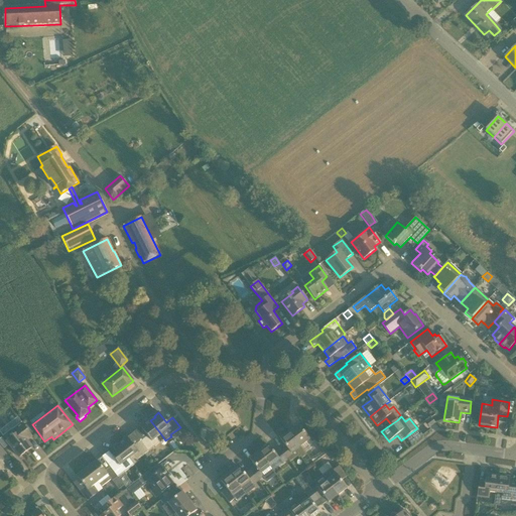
[(431,419),(426,423),(429,427),(435,423),(431,419)]
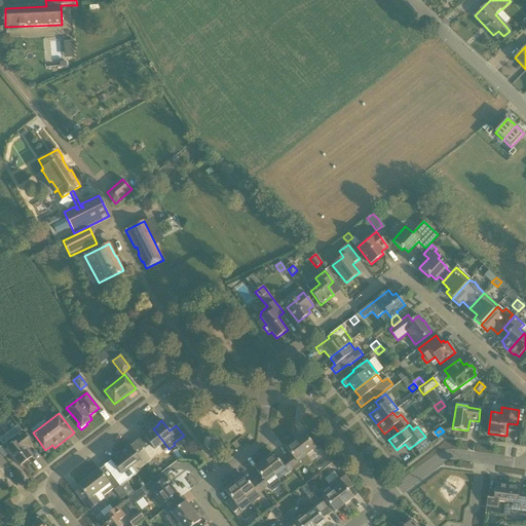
[(159,447),(164,443),(153,428),(149,433),(147,431),(143,435),(150,445),(144,450),(151,460),(162,452),(159,447)]
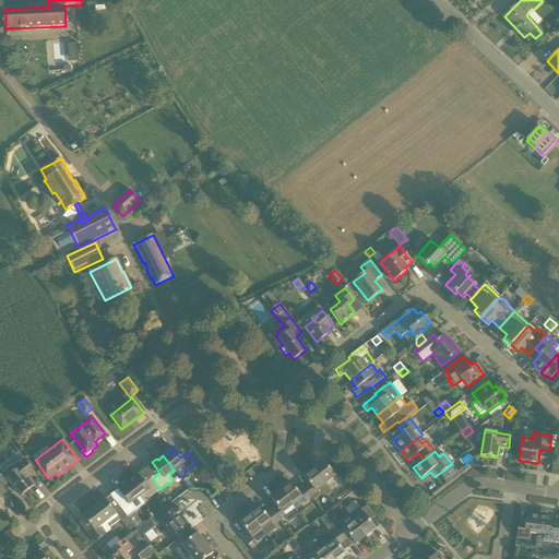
[(24,460),(14,467),(13,465),(3,473),(21,496),(35,485),(28,477),(35,473),(34,471),(26,462),(24,460)]
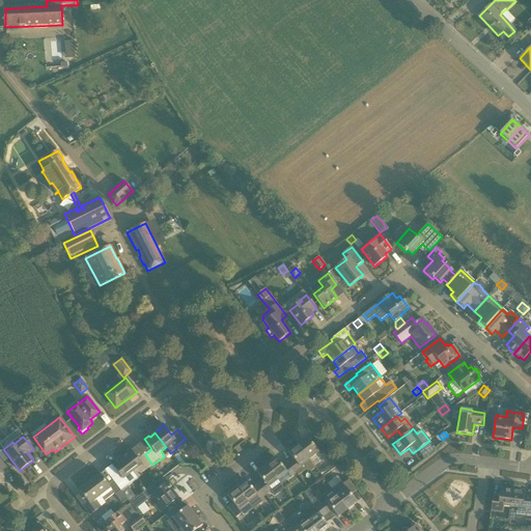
[(28,437),(25,439),(32,447),(34,445),(28,437)]
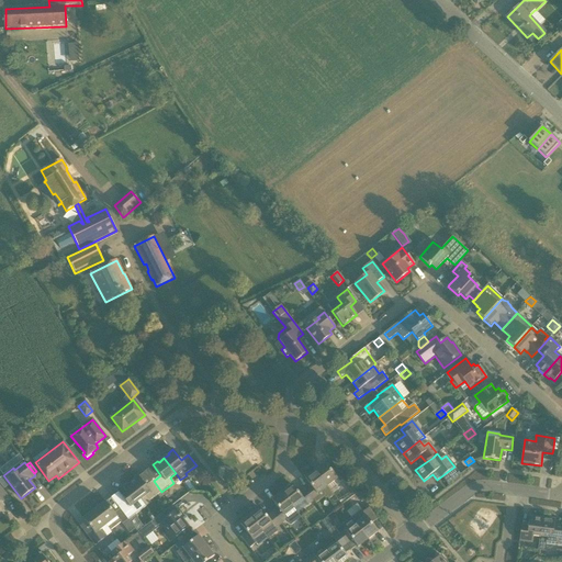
[(343,481),(346,479),(337,467),(332,471),(325,463),(315,471),(327,486),(337,480),(339,483),(343,481)]
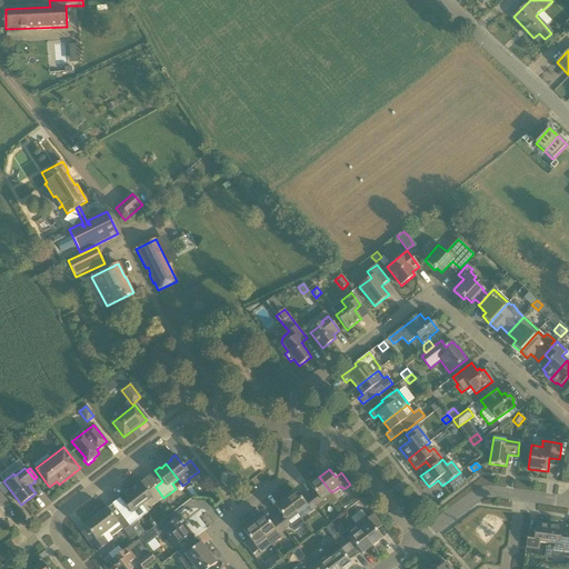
[(315,492),(309,496),(317,507),(323,502),(321,500),(331,492),(319,477),(309,485),(315,492)]
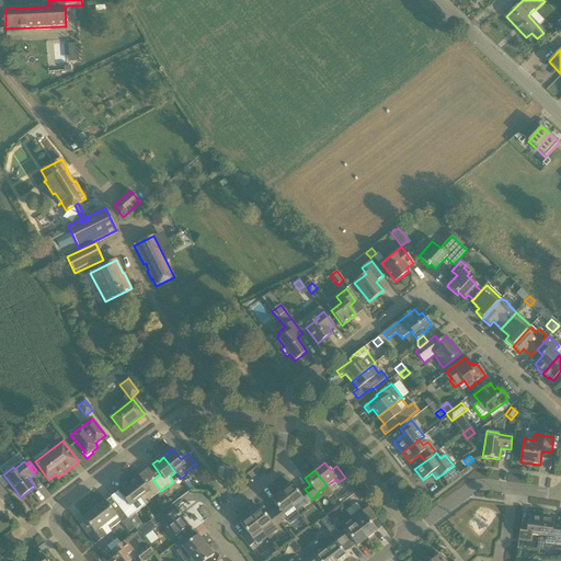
[(134,480),(128,484),(140,500),(146,495),(149,501),(158,494),(161,491),(153,480),(146,485),(138,474),(133,479),(134,480)]
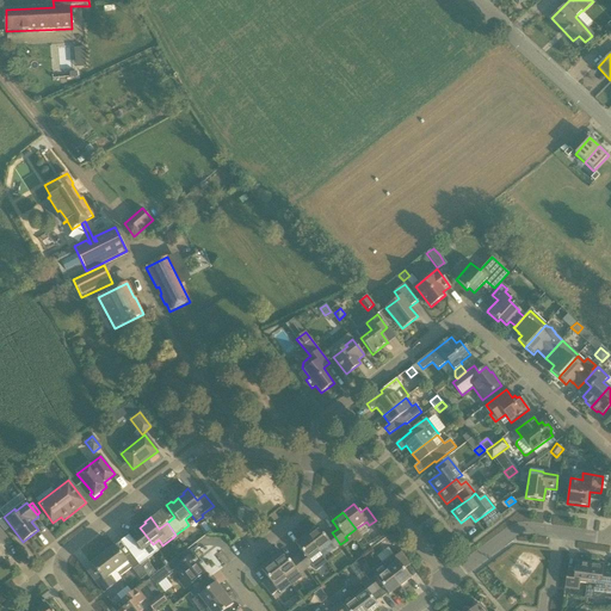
[(159,551),(153,544),(140,528),(135,531),(134,530),(128,534),(136,544),(128,550),(130,554),(139,565),(140,566),(159,551)]
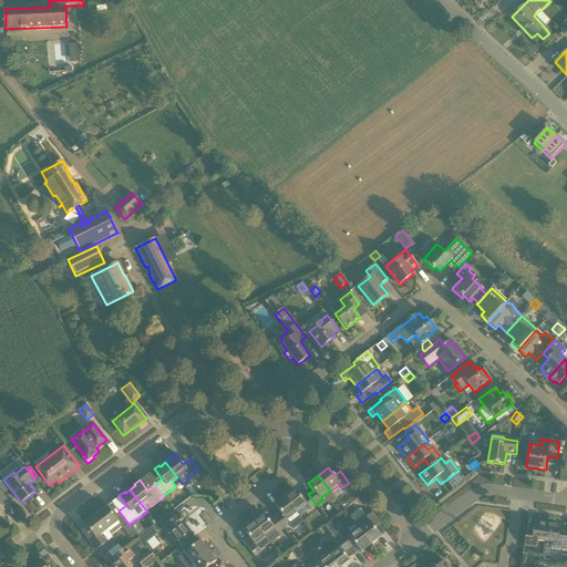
[(316,505),(308,494),(302,498),(295,490),(285,497),(297,513),(307,506),(310,511),(316,505)]
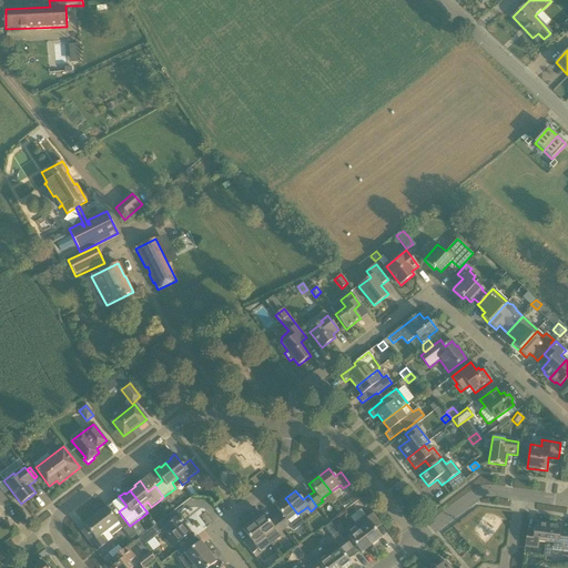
[(0,519),(7,515),(3,509),(9,505),(0,493),(0,519)]
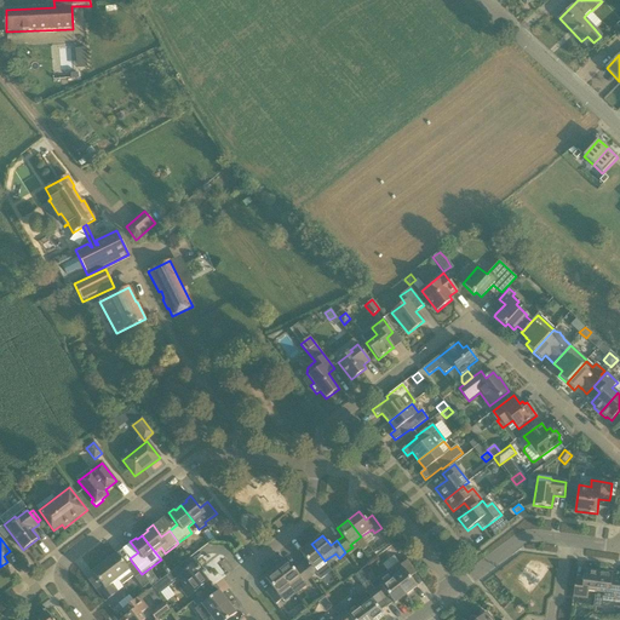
[(300,552),(306,561),(300,566),(310,578),(315,574),(320,580),(332,570),(328,566),(325,561),(311,544),(300,552)]
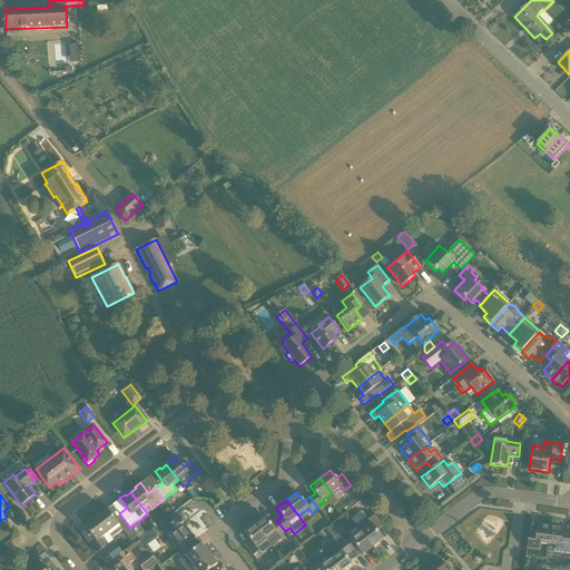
[(129,527),(121,517),(116,521),(107,509),(96,518),(111,539),(123,530),(124,531),(129,527)]
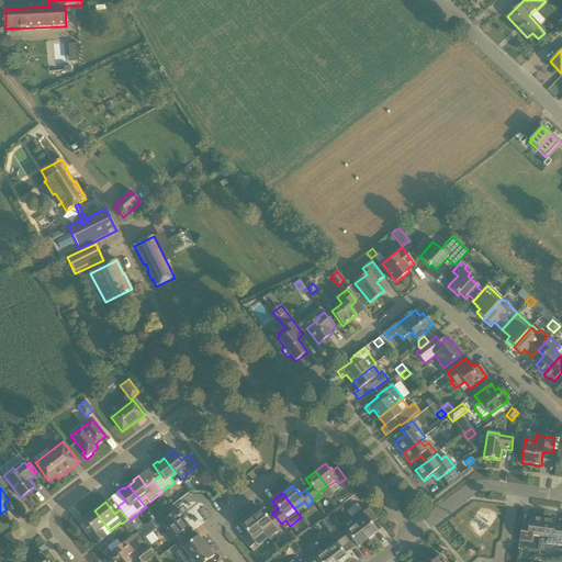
[(351,518),(356,524),(368,540),(378,532),(371,524),(378,519),(369,508),(362,513),(361,510),(351,518)]
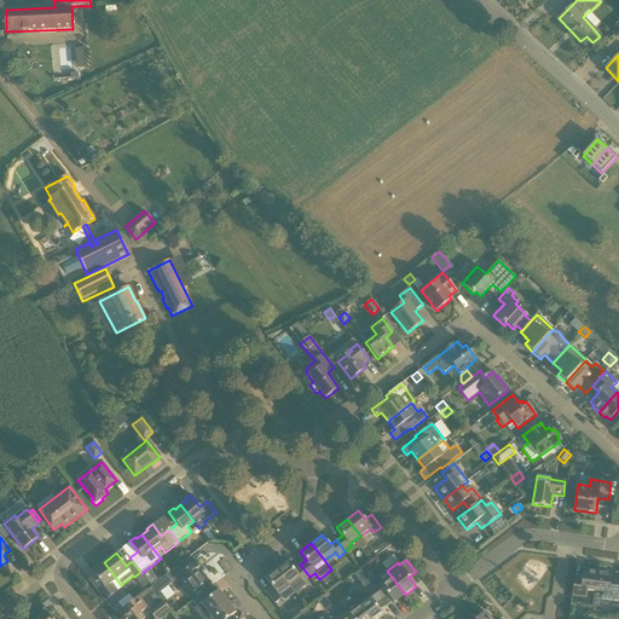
[(196,561),(186,568),(178,576),(185,585),(191,594),(197,589),(207,582),(200,572),(203,570),(196,561)]
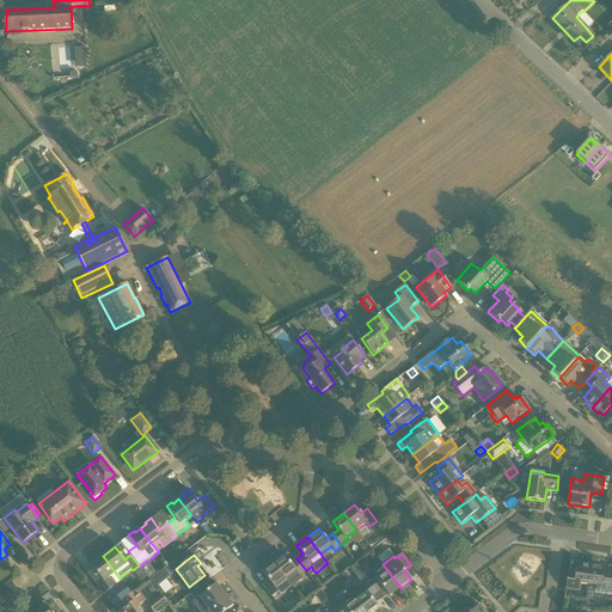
[(297,558),(291,563),(285,555),(273,563),(292,587),(303,579),(300,576),(306,570),(297,558)]
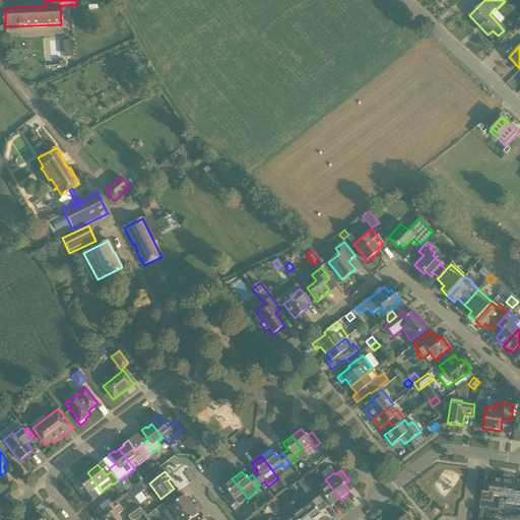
[(81,496),(88,505),(93,501),(99,497),(98,495),(102,492),(87,472),(77,479),(79,483),(86,492),(81,496)]
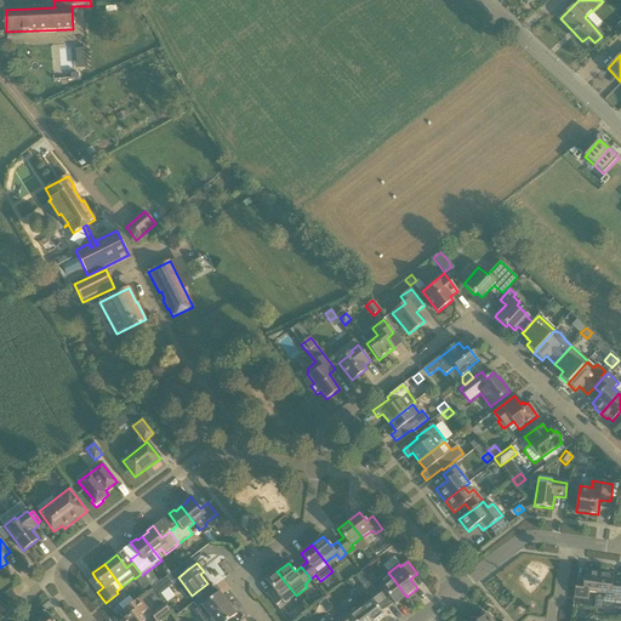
[(296,596),(277,571),(266,580),(273,588),(267,593),(277,605),(283,600),(285,604),(296,596)]
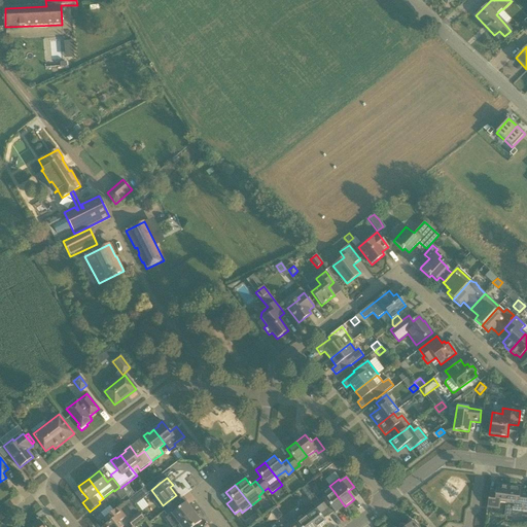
[(506,503),(508,486),(496,485),(495,493),(489,493),(487,507),(499,510),(500,503),(506,503)]
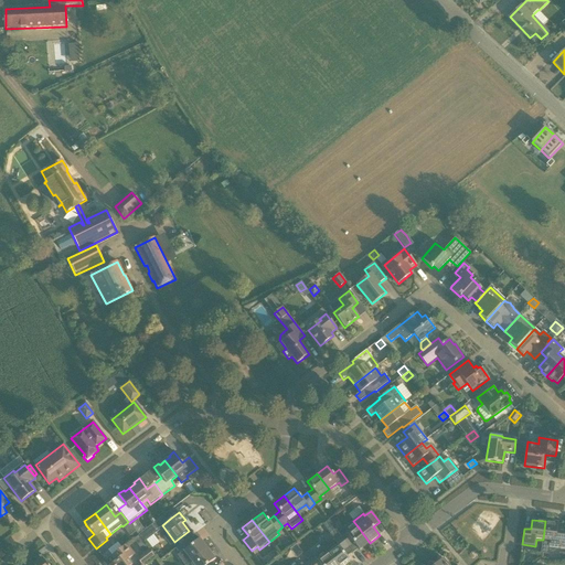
[(548,547),(564,550),(564,525),(557,525),(557,523),(545,521),(543,540),(550,541),(548,547)]
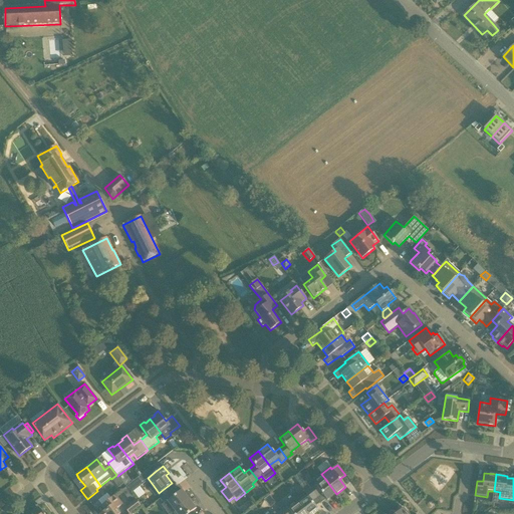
[(126,487),(131,493),(145,483),(140,476),(126,487)]
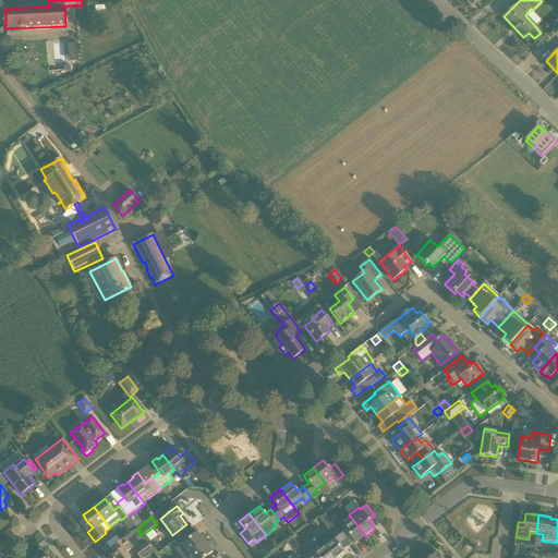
[(355,544),(365,536),(353,520),(343,528),(341,525),(336,530),(344,541),(350,536),(355,544)]
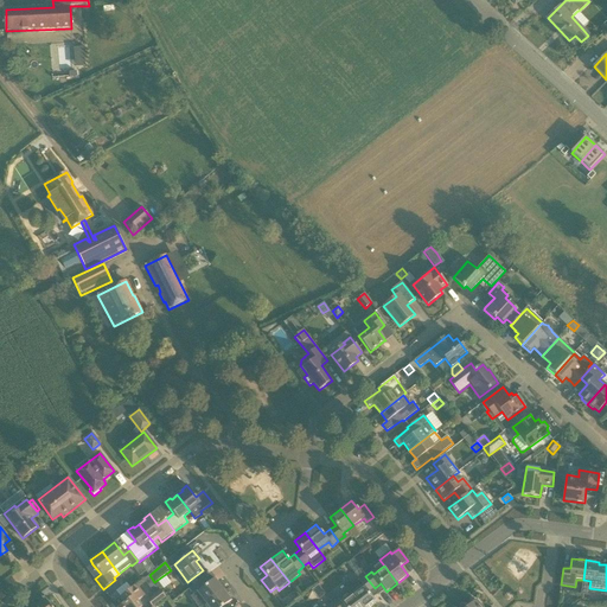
[(369,593),(375,588),(365,576),(359,581),(363,586),(352,594),(362,606),(370,606),(376,604),(369,593)]
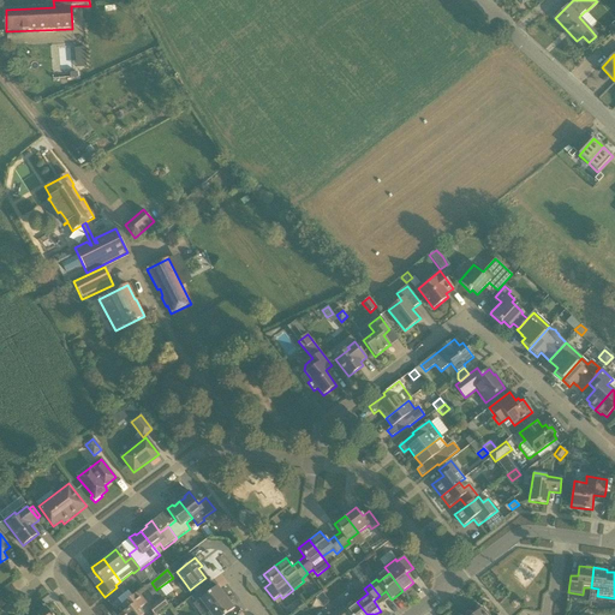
[(191,597),(196,603),(195,604),(202,614),(208,611),(226,598),(218,586),(208,593),(203,587),(191,597)]
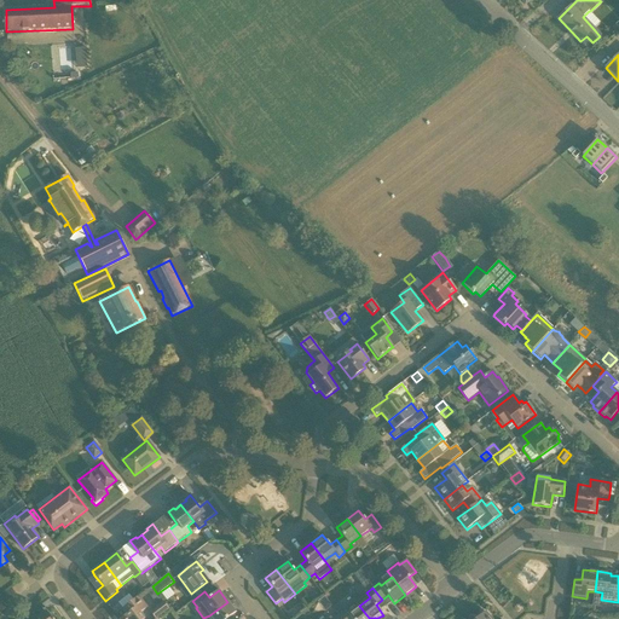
[(128,595),(119,602),(119,603),(123,608),(125,607),(133,601),(128,595)]
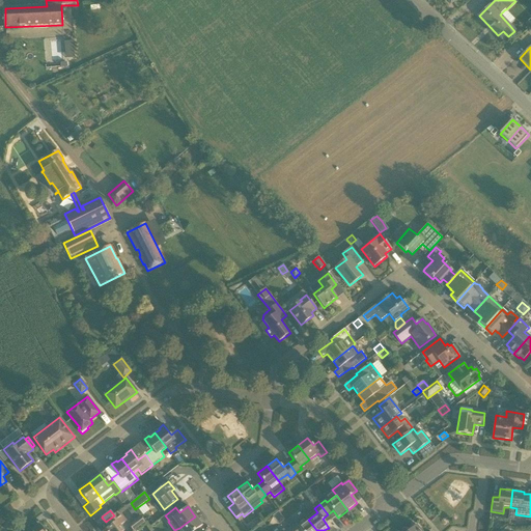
[(107,521),(106,522),(99,527),(96,528),(99,530),(123,530),(120,526),(127,521),(119,511),(114,515),(107,521)]
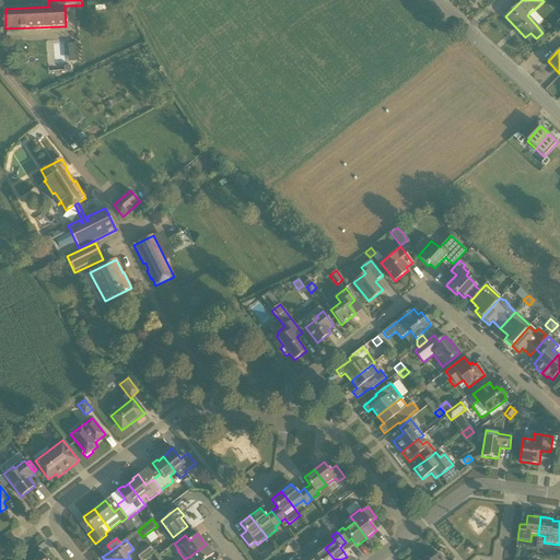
[(306,557),(308,559),(334,559),(325,548),(321,543),(311,549),(312,552),(306,557)]
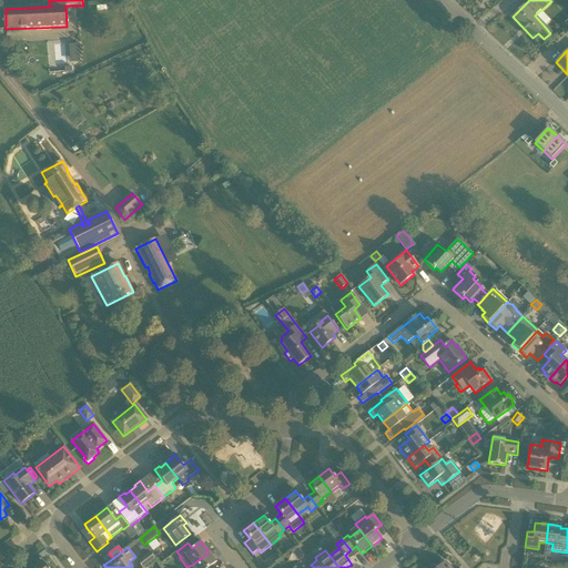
[(138,561),(142,567),(143,567),(145,567),(144,567),(154,559),(150,553),(138,561)]
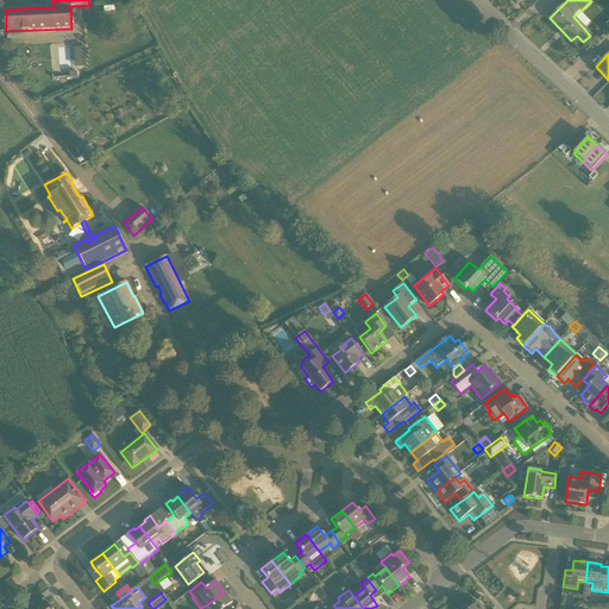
[(224,592),(206,606),(208,608),(224,608),(232,603),(224,592)]
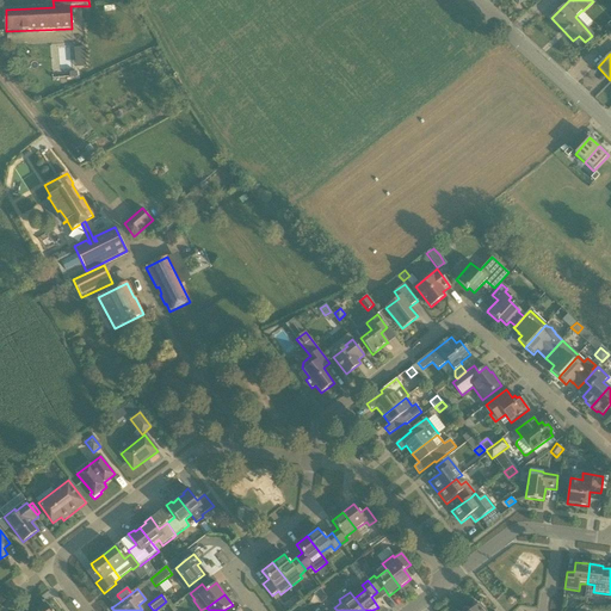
[(110,602),(113,606),(122,600),(117,596),(110,602)]
